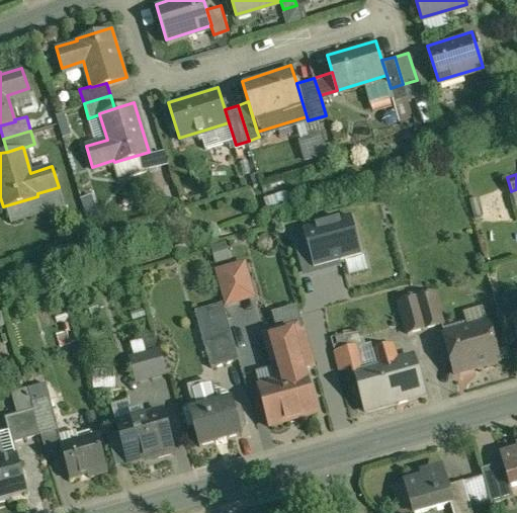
[(106,183),(109,200),(134,197),(132,179),(106,183)]
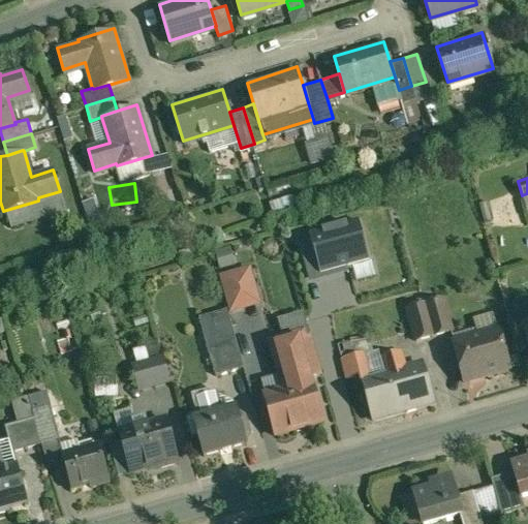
[(358,217),(308,230),(315,256),(328,253),(332,268),(369,257),(358,217)]
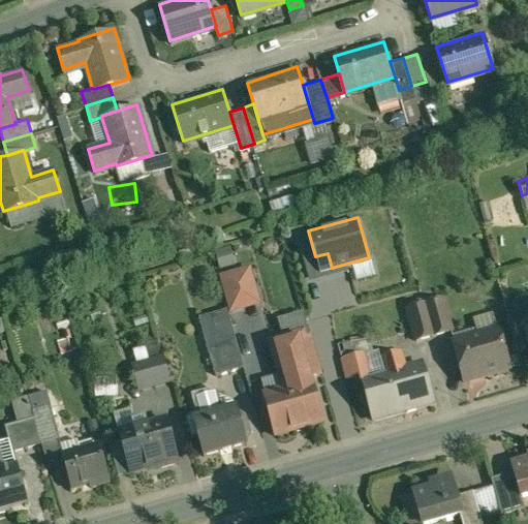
[(229,245),(215,249),(219,266),(235,262),(229,245)]
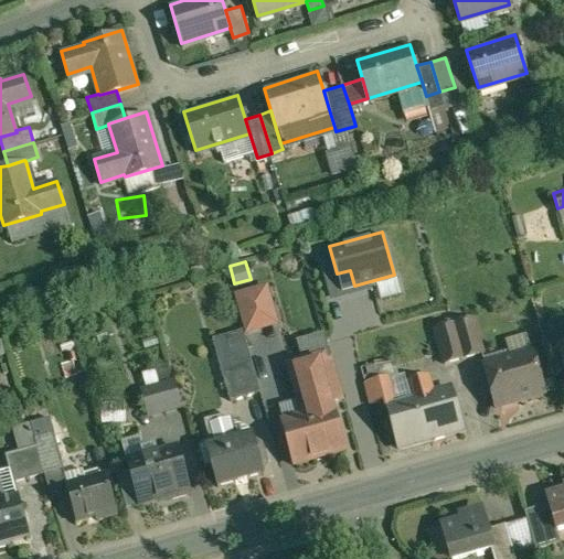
[(277,321),(266,282),(235,291),(246,330),(277,321)]
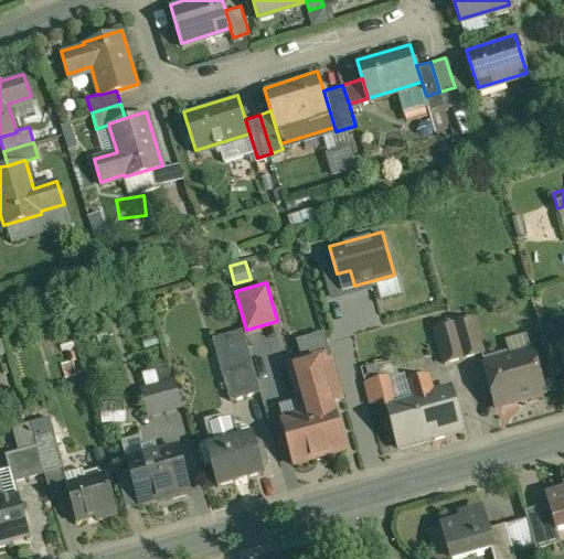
[(472,315),(454,321),(463,355),(482,350),(472,315)]
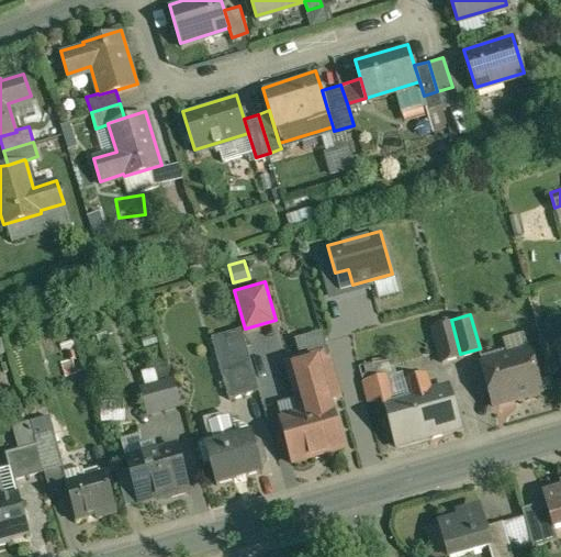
[(451,320),(432,325),(441,359),(460,354),(451,320)]
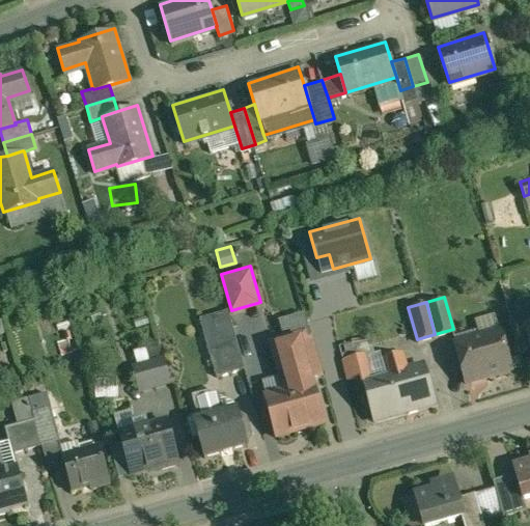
[(227,309),(200,317),(216,374),(244,365),(227,309)]
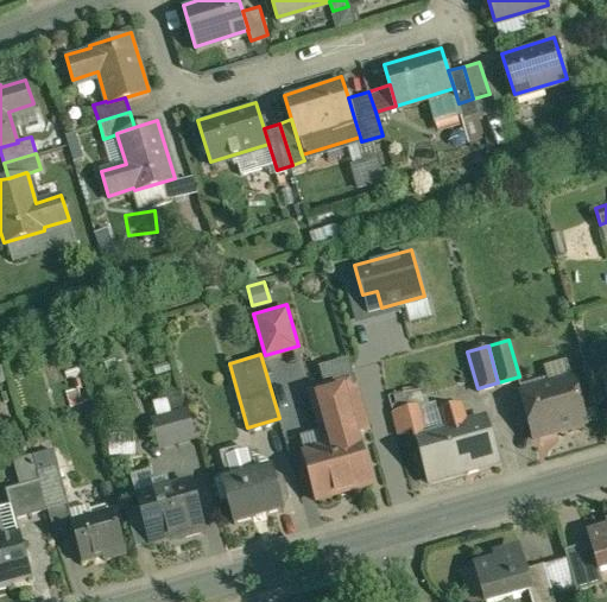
[(347,356),(317,365),(323,384),(352,375),(347,356)]
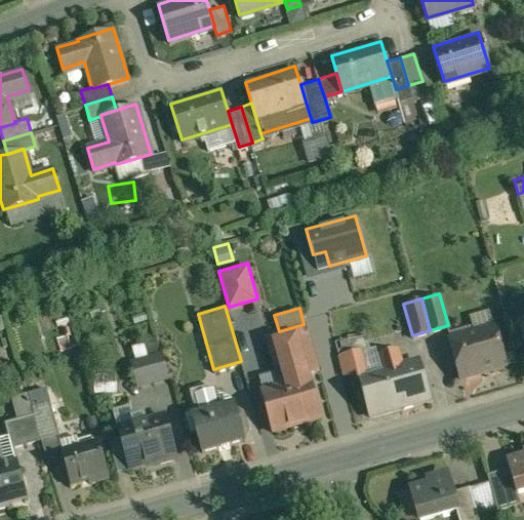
[(494,325),(449,337),(459,375),(505,363),(494,325)]
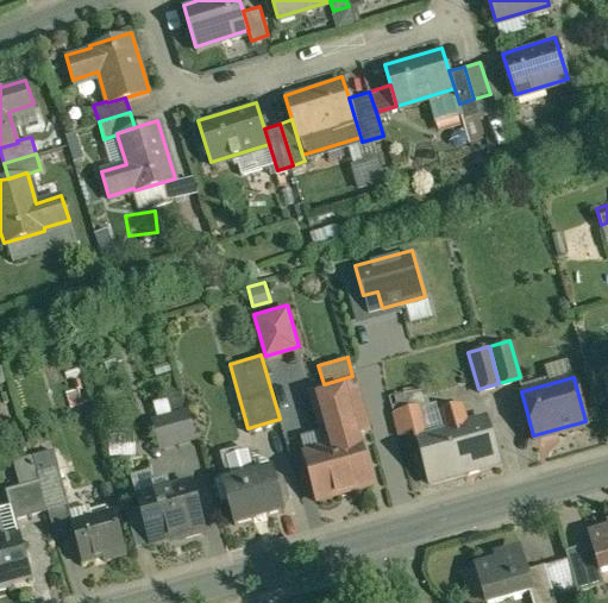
[(346,381),(312,391),(324,432),(328,431),(332,444),(357,437),(355,428),(358,424),(369,421),(358,383),(348,385),(346,381)]
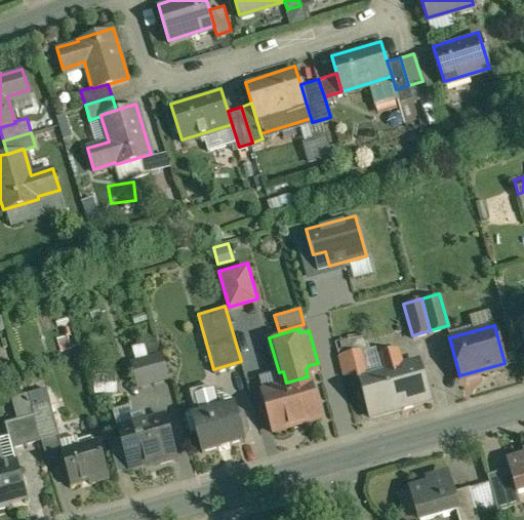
[(418,358),(403,362),(399,347),(377,353),(381,368),(358,375),(368,412),(430,395),(418,358)]
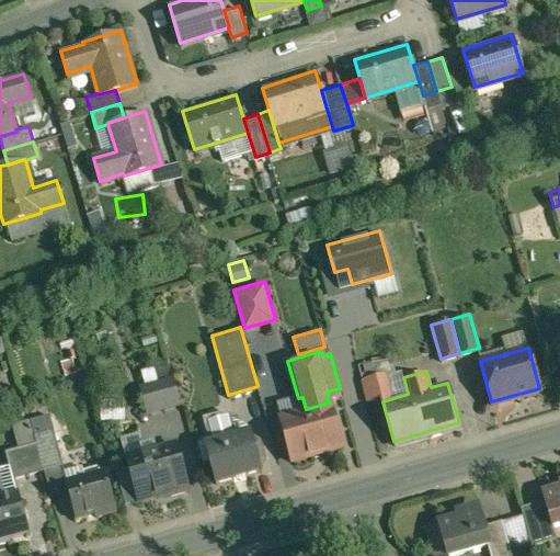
[(386,372),(362,377),(367,399),(391,392),(386,372)]
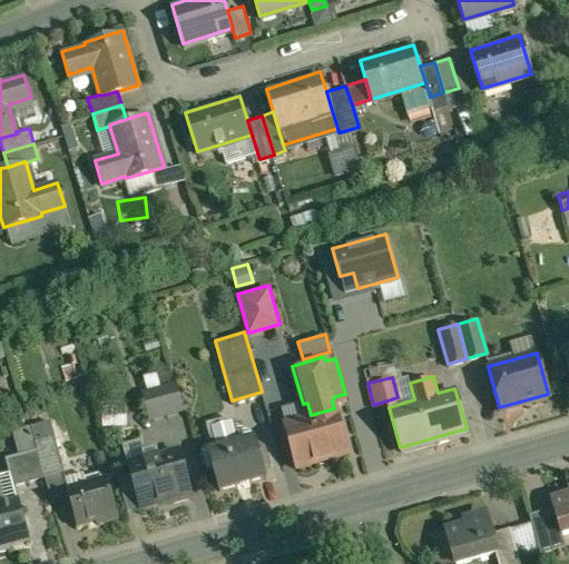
[(175,382),(144,391),(150,416),(183,407),(175,382)]
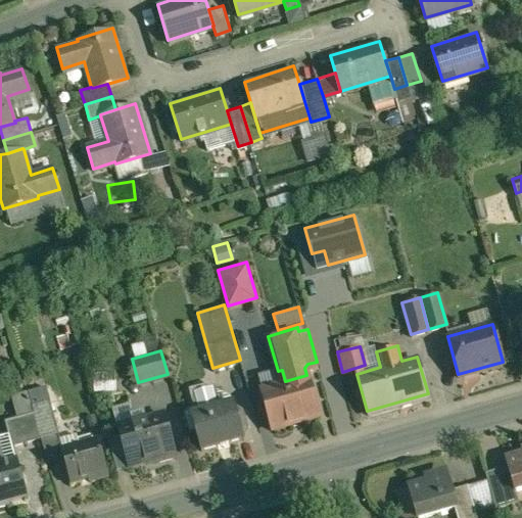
[(285,381),(261,388),(272,428),(319,415),(307,375),(306,375),(285,381)]
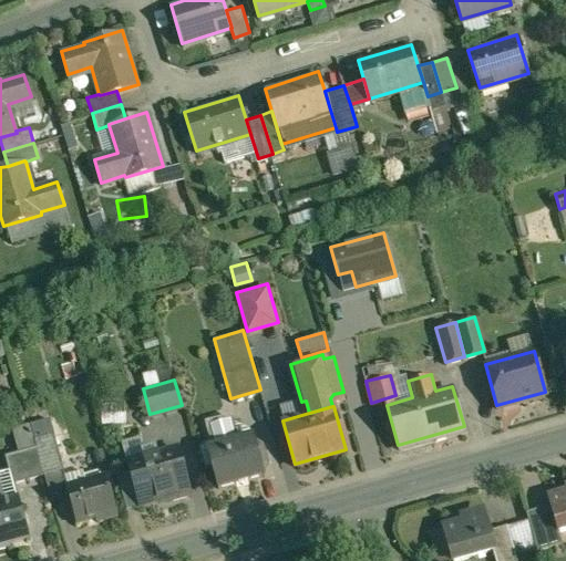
[(53,430),(33,436),(35,445),(43,473),(63,467),(53,430)]
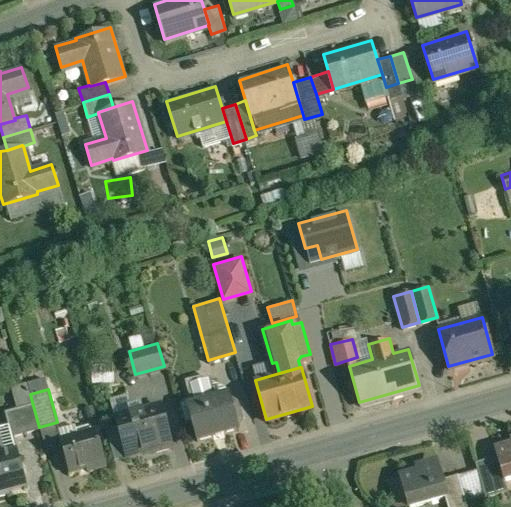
[(229,394),(192,404),(196,416),(191,417),(197,438),(238,426),(229,394)]
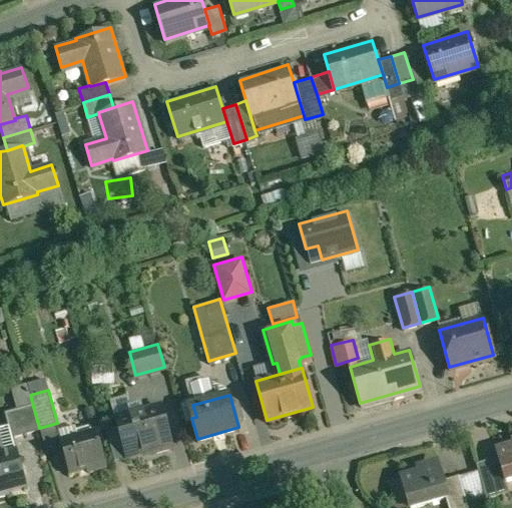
[(32,403),(4,411),(11,436),(39,428),(32,403)]
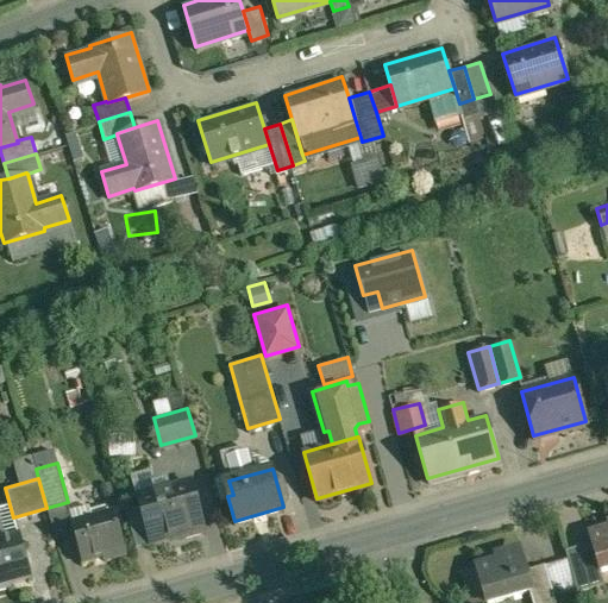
[(192,479),(136,495),(149,541),(180,533),(181,535),(205,529),(192,479)]
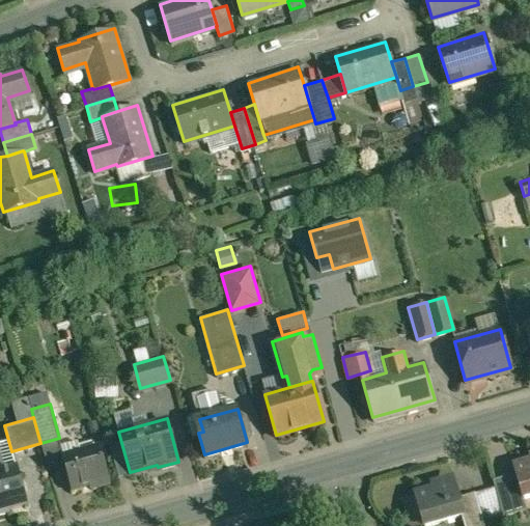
[(99,444),(62,454),(72,488),(89,482),(90,487),(109,481),(99,444)]
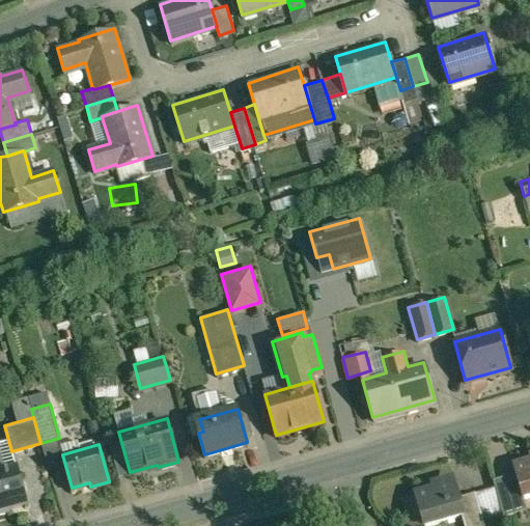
[(529,459),(513,464),(515,472),(522,496),(524,496),(524,495),(529,493),(529,459)]
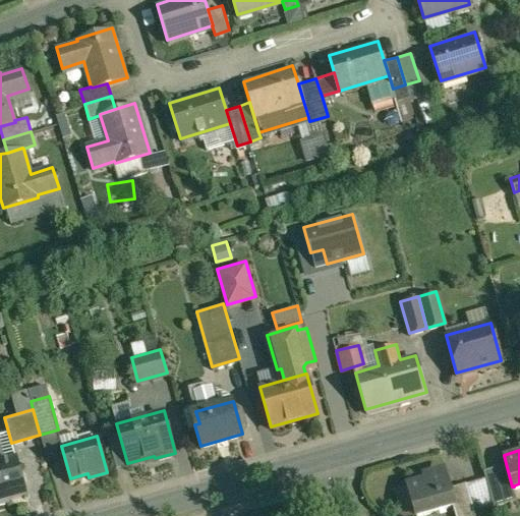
[(16,456),(1,460),(0,457),(0,502),(8,500),(7,497),(26,492),(16,456)]
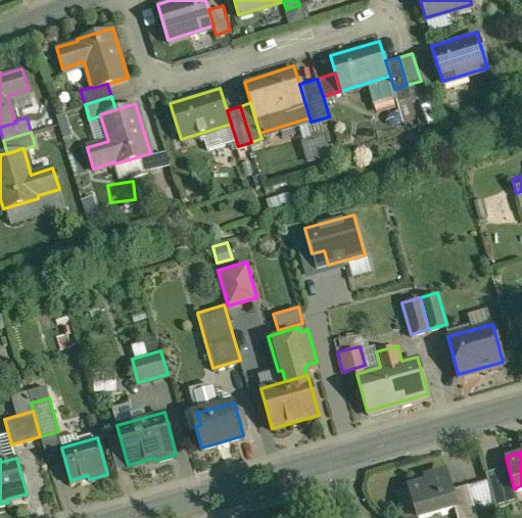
[(508,465),(484,471),(494,506),(512,502),(509,490),(514,488),(508,465)]
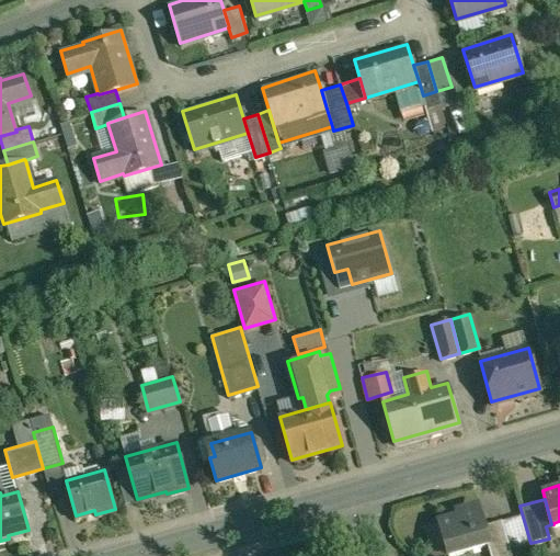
[(479,509),(438,521),(438,520),(437,520),(447,555),(448,555),(448,554),(487,543),(490,542),(484,524),(480,508),(479,509)]
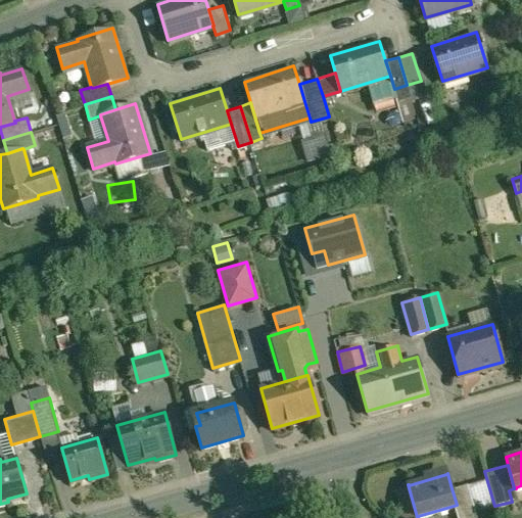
[(476,517),(467,483),(452,488),(457,505),(454,506),(457,517),(476,517)]
